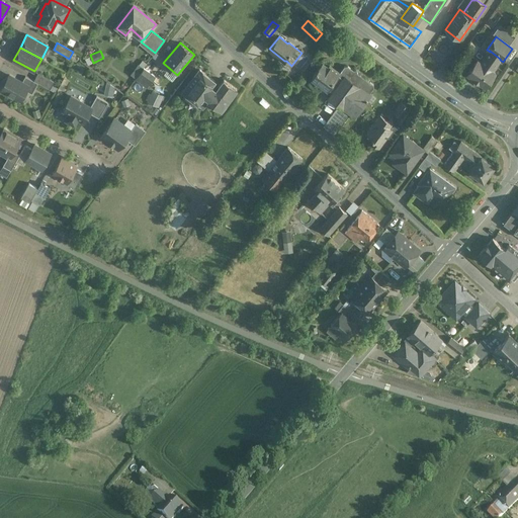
[(490,52),(481,63),(478,61),(467,75),(485,87),(495,73),(494,72),(497,68),(495,66),(500,60),(500,59),(490,51),(490,52)]
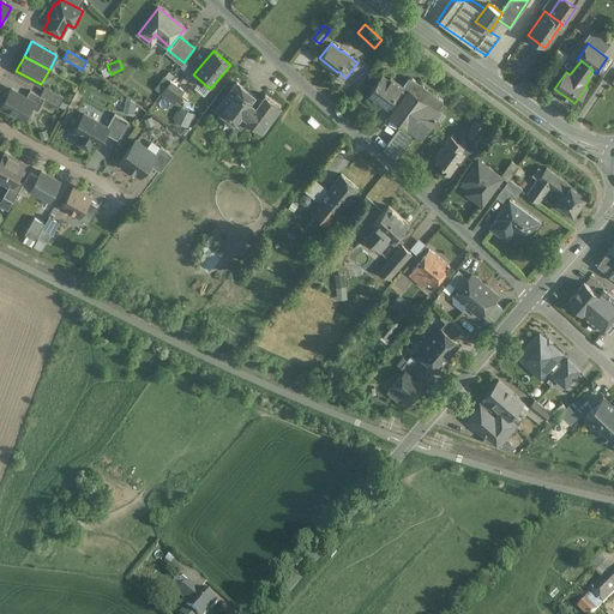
[(389,79),(381,74),(369,92),(389,106),(395,96),(401,101),(407,92),(401,89),(402,86),(390,78),(389,79)]
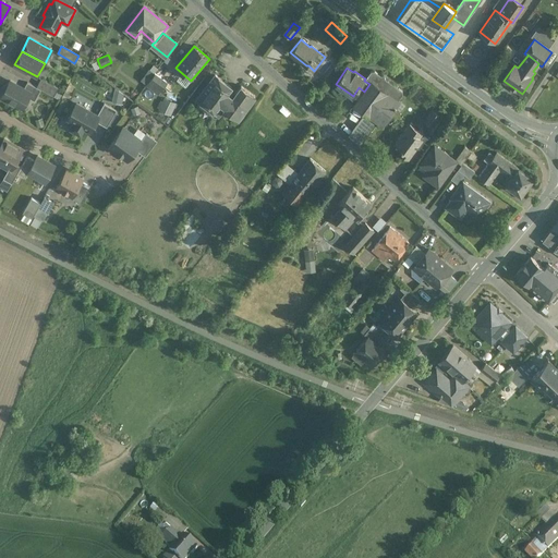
[(384,74),(380,75),(374,70),(371,71),(365,79),(364,81),(370,84),(372,81),(388,93),(398,100),(403,94),(402,91),(385,79),(384,74)]
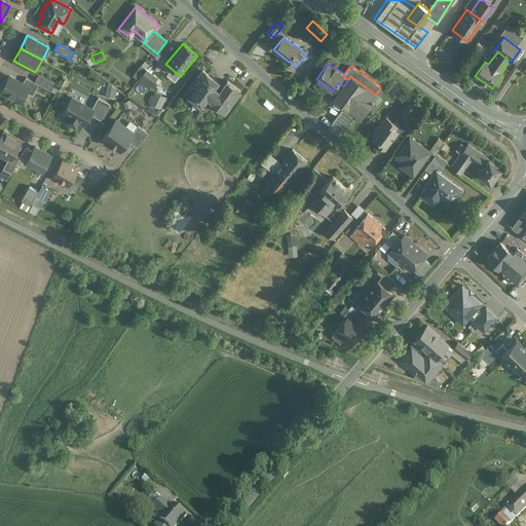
[(158,78),(146,69),(138,80),(150,88),(158,78)]
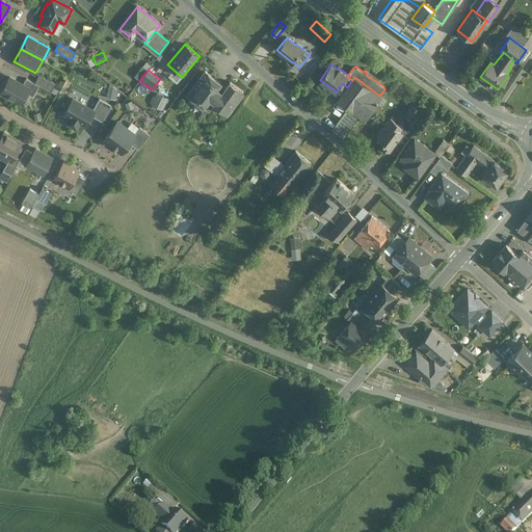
[(205,71),(186,95),(190,97),(188,100),(204,112),(208,111),(214,104),(224,111),(229,110),(243,91),(230,82),(221,92),(216,88),(220,82),(205,71)]
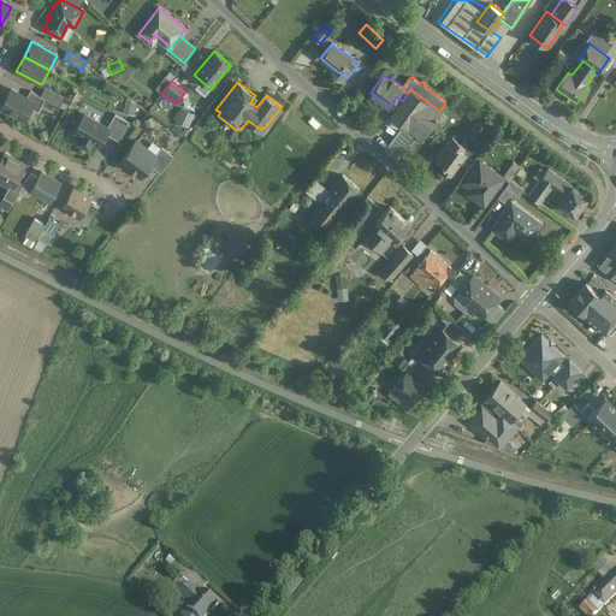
[(65,98),(46,87),(40,96),(45,99),(59,107),(65,98)]
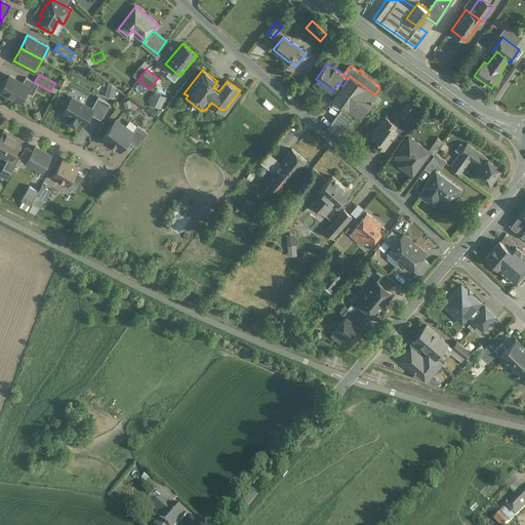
[(342,86),(333,99),(342,107),(348,111),(349,110),(365,87),(350,76),(348,79),(342,86)]
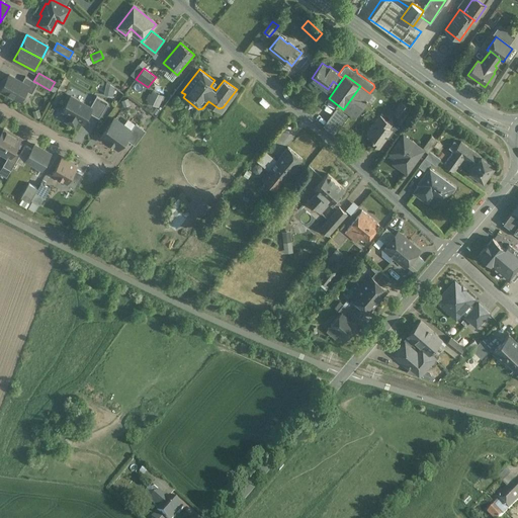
[(22,83),(9,76),(7,78),(5,79),(2,84),(3,87),(1,90),(21,100),(26,91),(28,86),(22,83)]
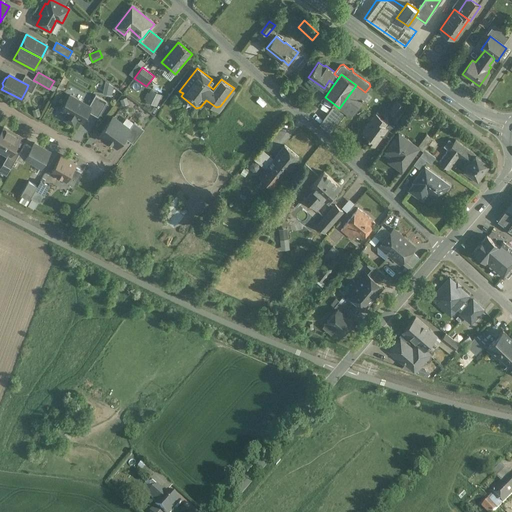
[(33,80),(25,75),(22,82),(28,85),(26,90),(31,93),(37,82),(33,80)]
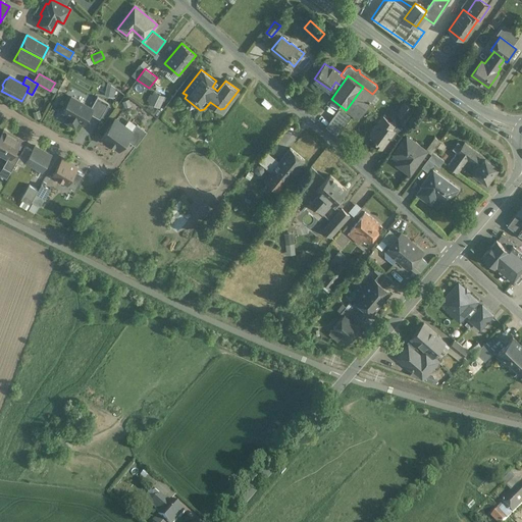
[(105,94),(112,97),(117,86),(109,83),(105,94)]
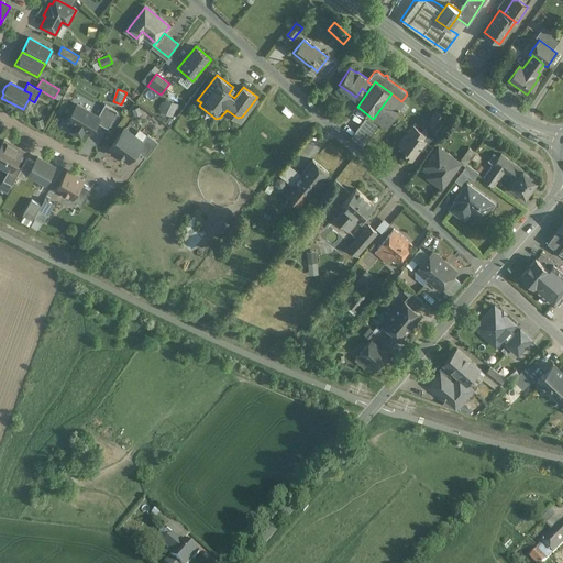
[(392,94),(374,118),(381,123),(386,128),(404,102),(401,101),(392,94)]
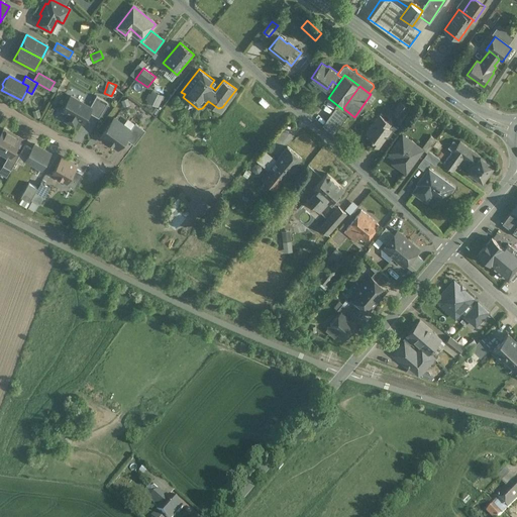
[(151,90),(147,101),(160,106),(165,95),(151,90)]
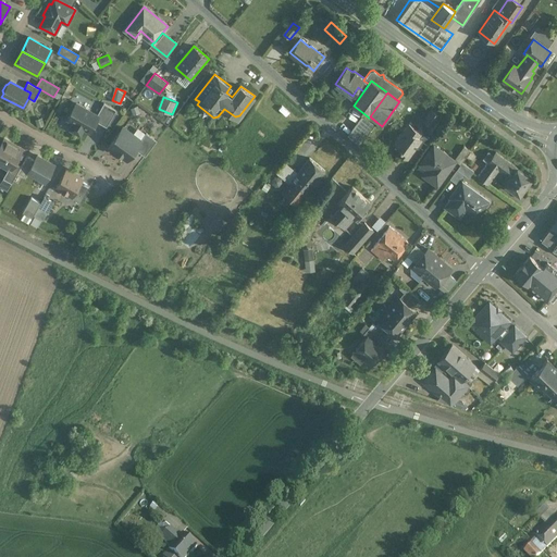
[(76,103),(67,119),(74,122),(71,130),(79,134),(84,127),(90,132),(96,121),(99,116),(97,115),(76,103)]
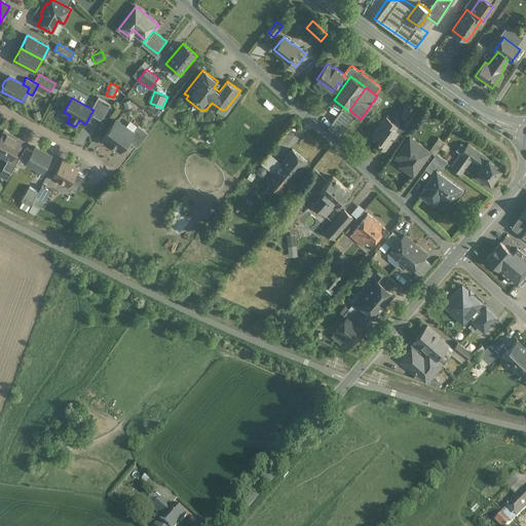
[(110,104),(98,98),(91,109),(94,110),(90,114),(101,120),(110,104)]
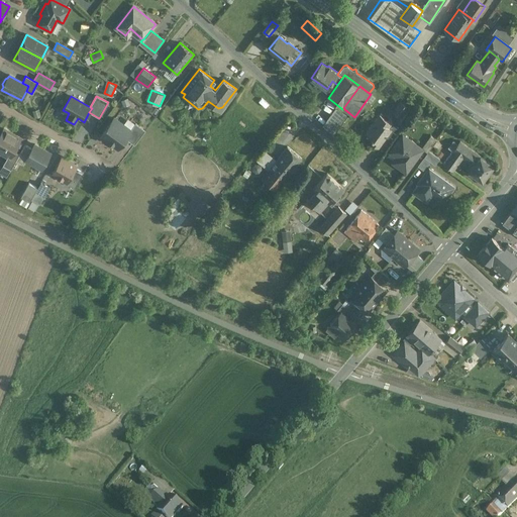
[(408,106),(401,101),(393,111),(398,115),(396,118),(403,123),(410,113),(405,110),(408,106)]
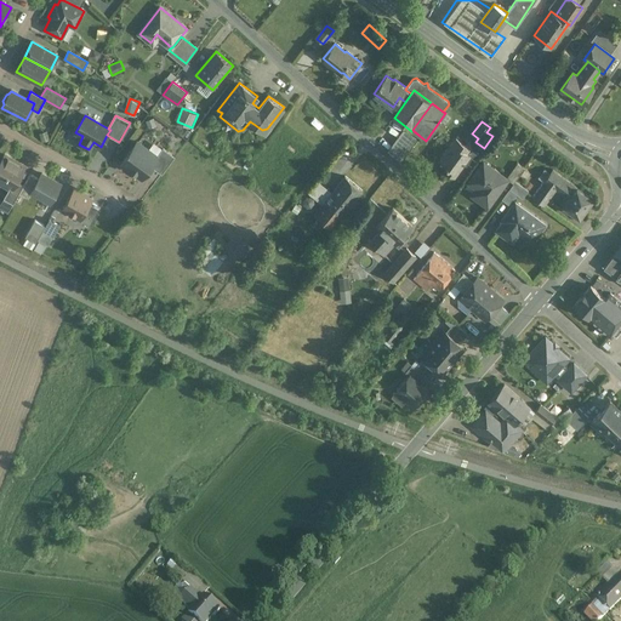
[(405,126),(397,138),(411,148),(420,136),(412,130),(411,131),(405,126)]
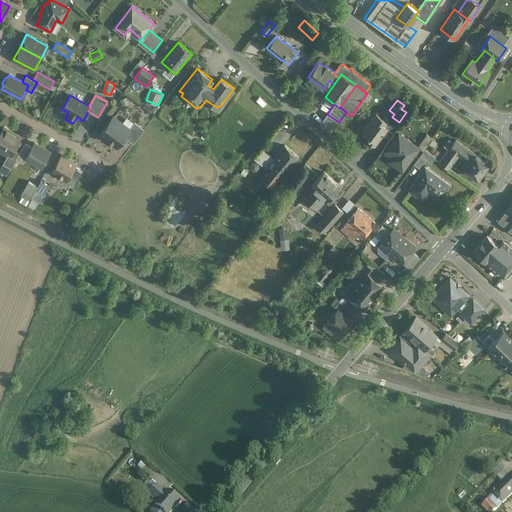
[(388,122),(376,113),(362,132),(368,137),(366,140),(375,146),(388,128),(385,126),(388,122)]
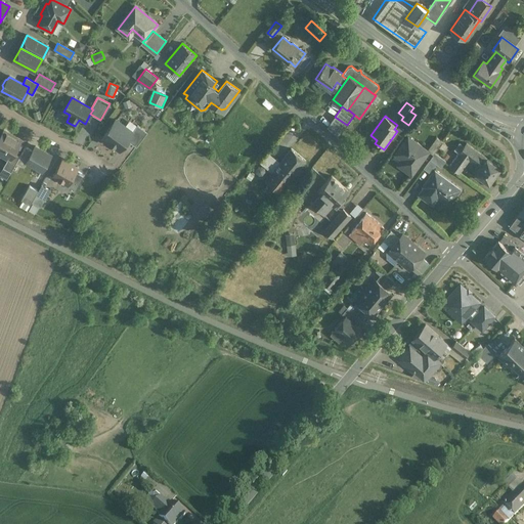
[(347,125),(335,117),(331,122),(343,130),(347,125)]
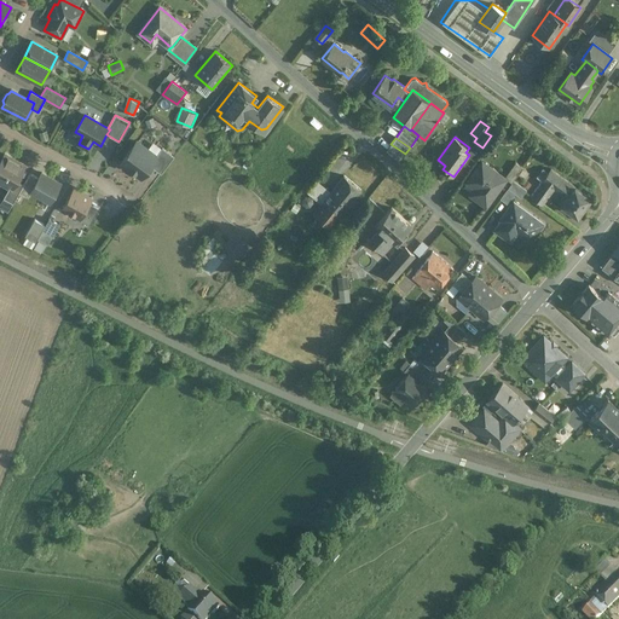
[(137,142),(121,163),(140,178),(150,166),(157,156),(156,156),(137,142)]
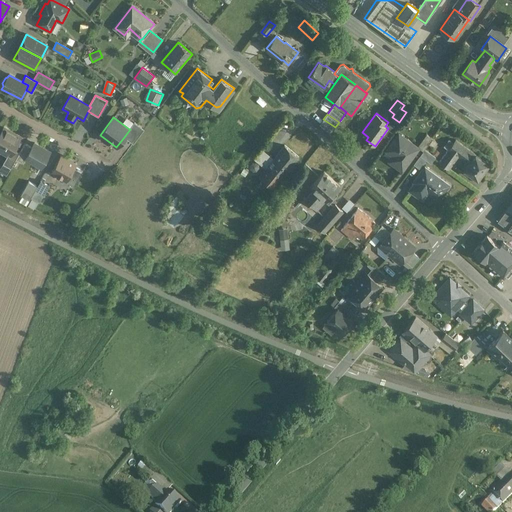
[(134,122),(129,129),(130,129),(124,137),(131,142),(142,127),(134,122)]
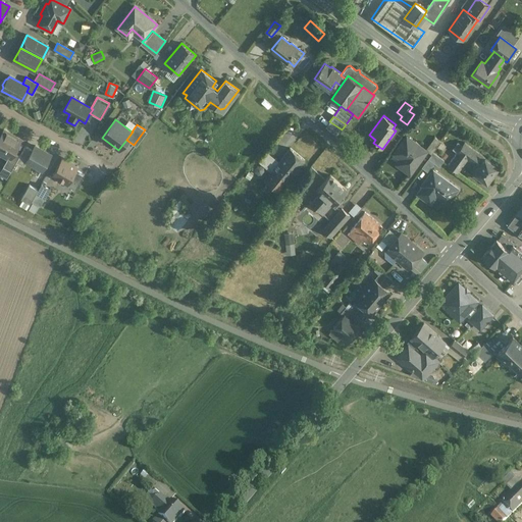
[(20,140),(4,129),(0,136),(0,154),(1,155),(2,154),(8,157),(10,158),(13,152),(20,140)]
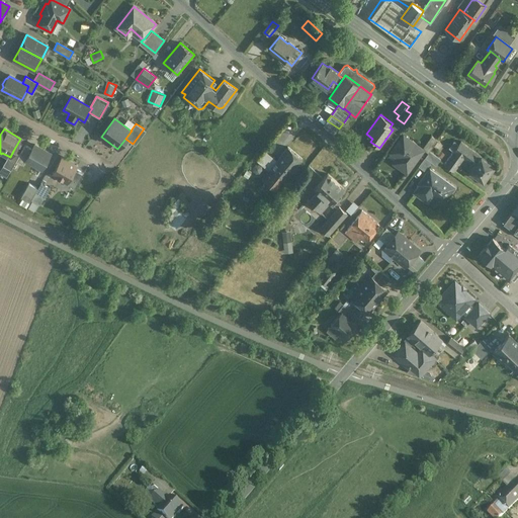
[(424,150),(404,135),(392,152),(403,160),(399,166),(408,172),(424,150)]
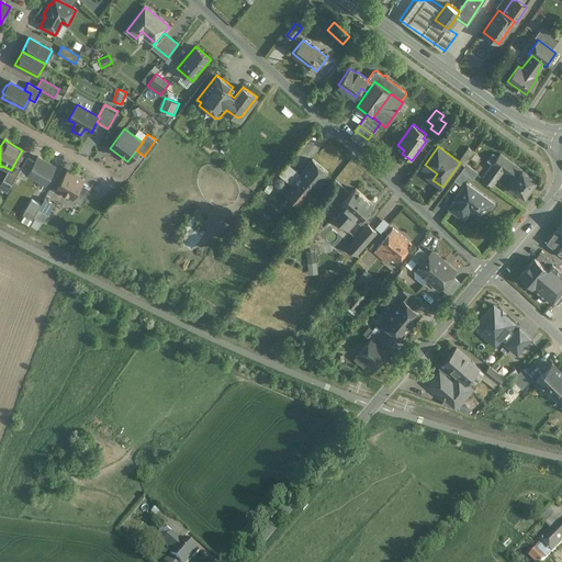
[(468,147),(459,158),(467,164),(474,153),(468,147)]
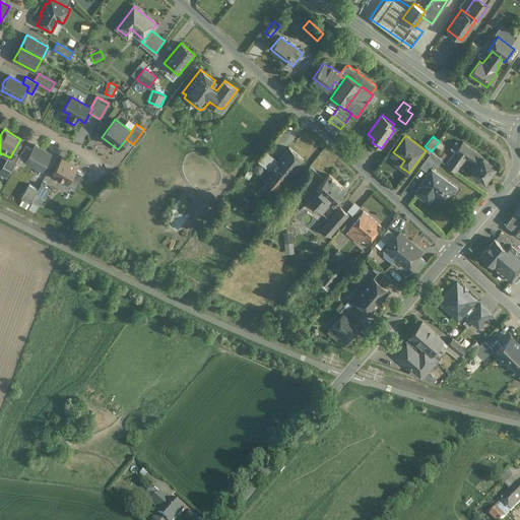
[(482,157),(462,142),(455,151),(465,158),(476,167),(482,157)]
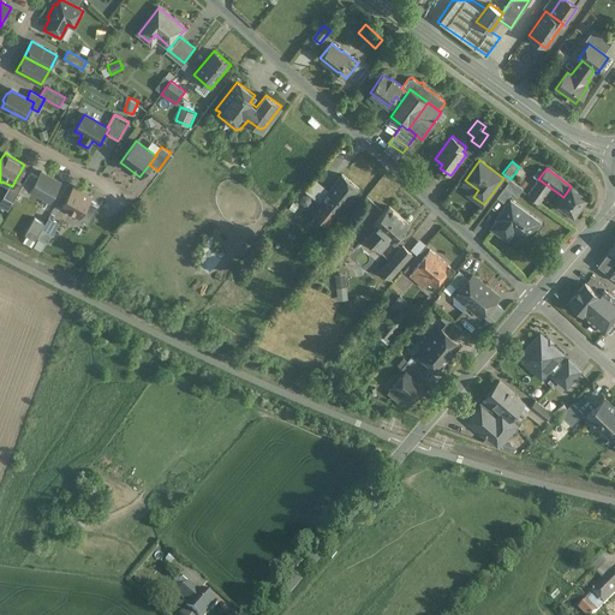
[(39,177),(30,172),(23,184),(19,191),(28,196),(31,191),(30,191),(39,177)]
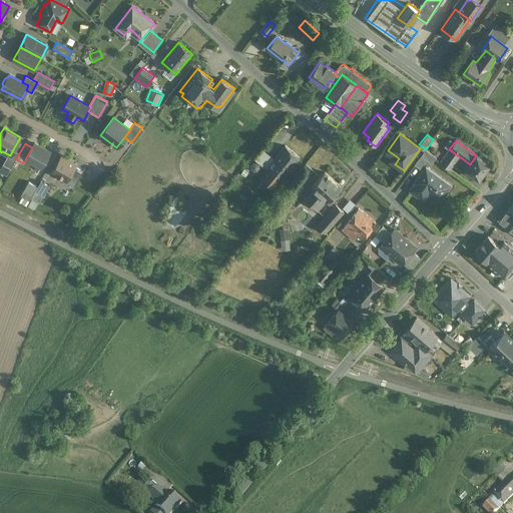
[(50,152),(34,143),(32,147),(25,159),(26,159),(41,167),(50,152)]
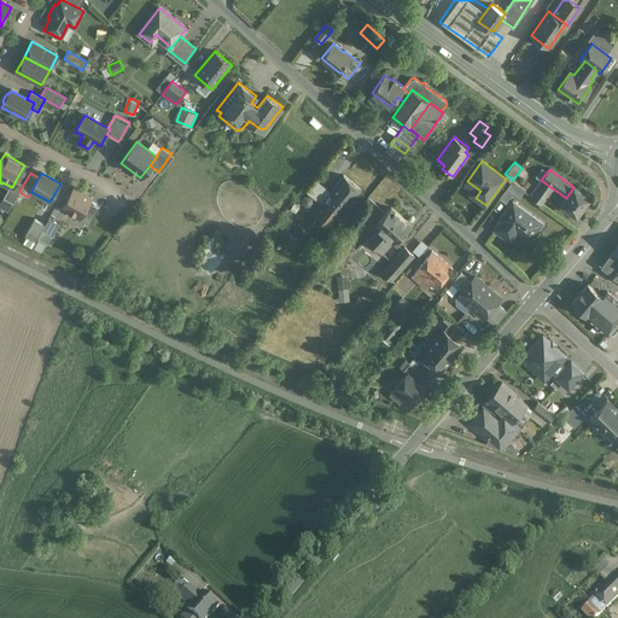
[(343,176),(324,200),(324,202),(314,214),(331,227),(361,190),(343,176)]
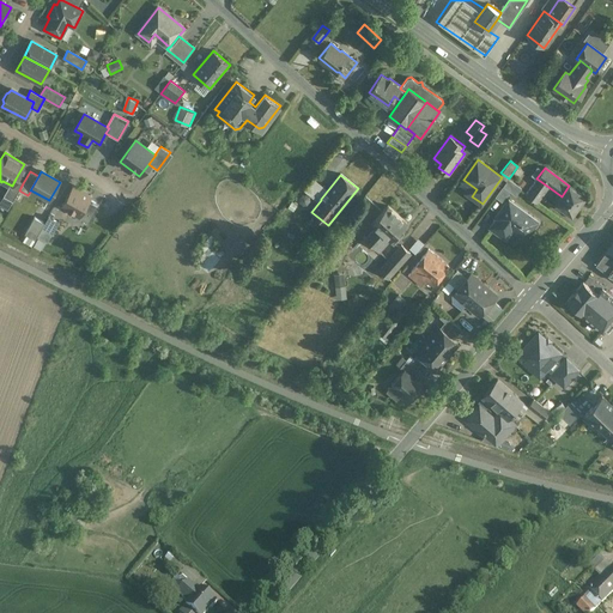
[(12,186),(10,184),(4,196),(13,201),(19,190),(23,183),(16,178),(12,186)]
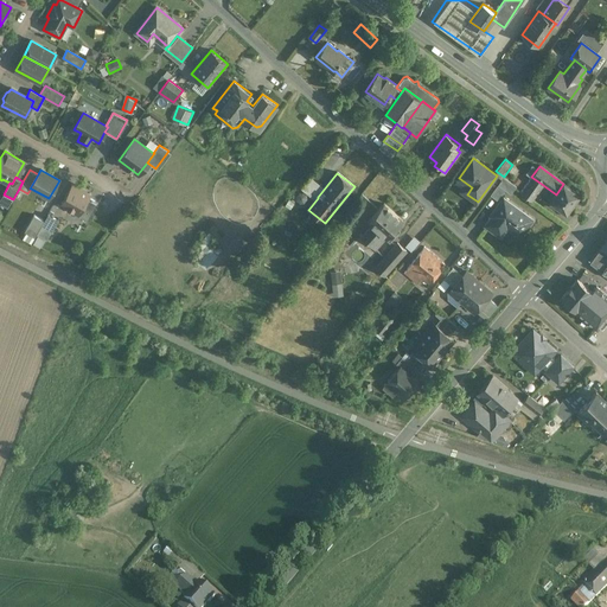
[(516,186),(504,177),(491,195),(498,200),(505,190),(511,193),(516,186)]
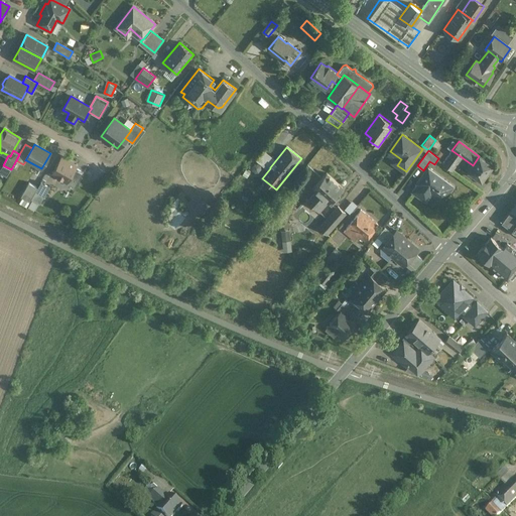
[(452,150),(442,163),(453,170),(462,157),(452,150)]
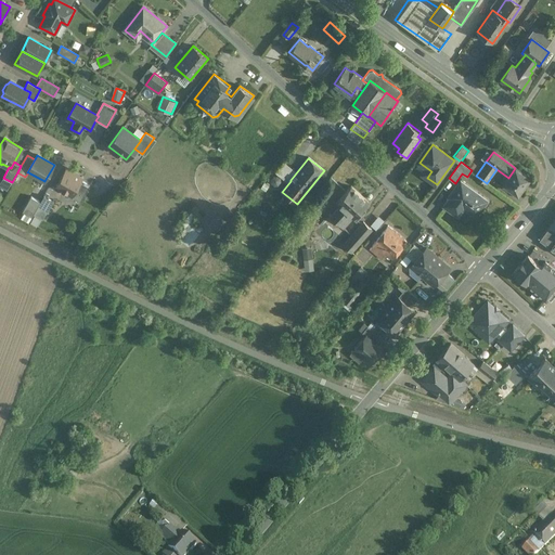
[(508,178),(504,183),(517,194),(529,178),(515,167),(515,168),(508,178)]
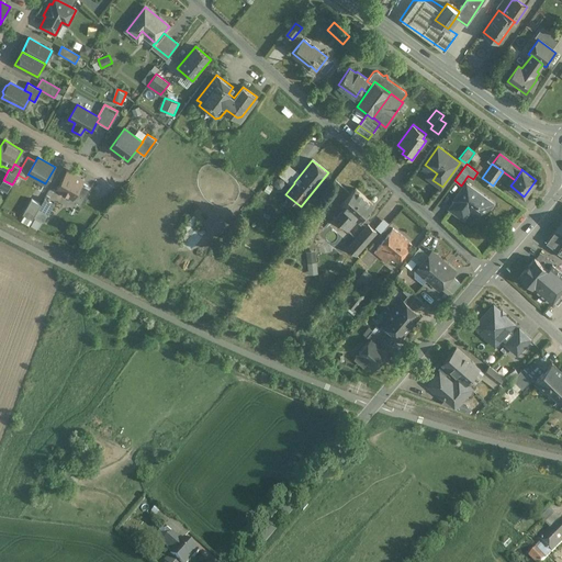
[(67,171),(57,189),(72,198),(81,182),(82,180),(67,171)]
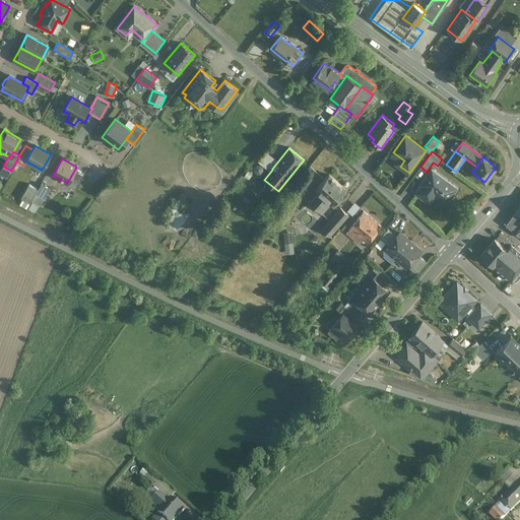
[(84,174),(75,169),(67,183),(66,184),(75,189),(84,174)]
